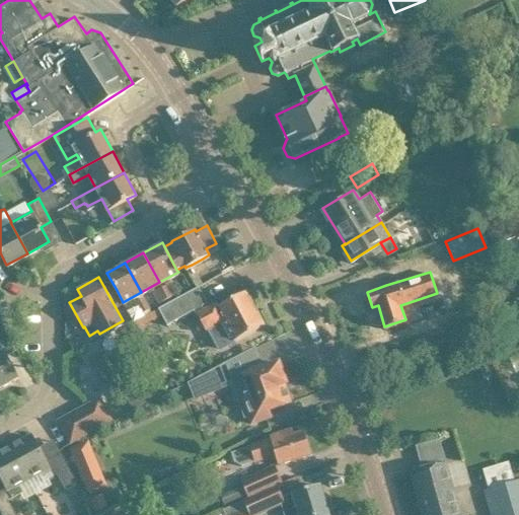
[(170,281),(161,286),(166,297),(176,292),(170,281)]
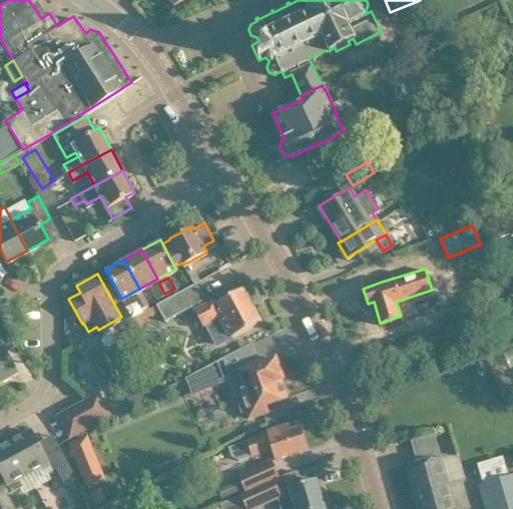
[(196,282),(156,303),(165,319),(191,305),(193,307),(201,303),(199,300),(204,298),(196,282)]
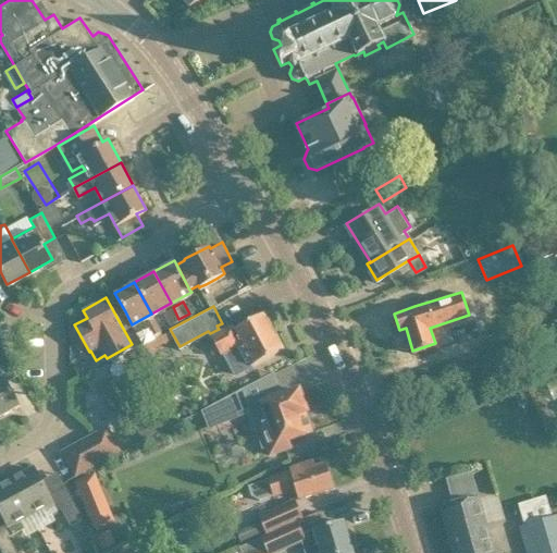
[(173,307),(163,312),(170,324),(178,319),(173,307)]
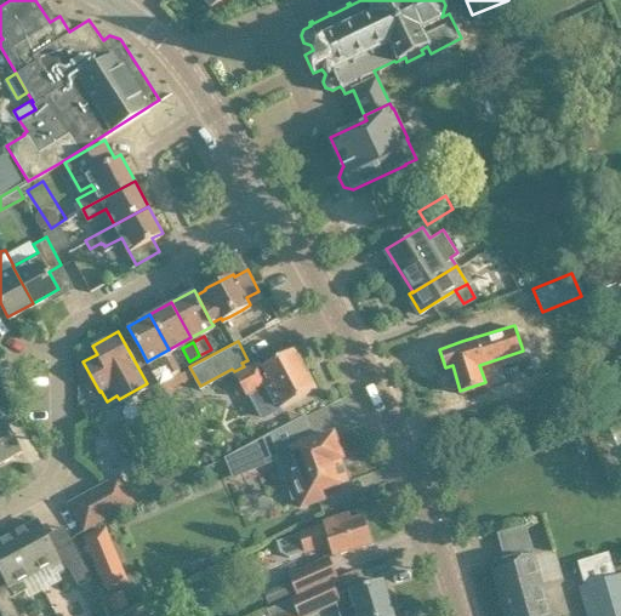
[(315,387),(295,347),(273,359),(261,365),(260,360),(235,374),(245,392),(249,391),(262,415),(315,387)]
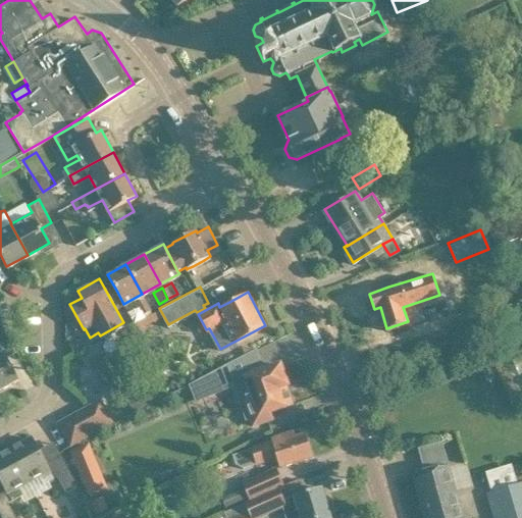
[(144,298),(134,303),(140,314),(150,309),(144,298)]
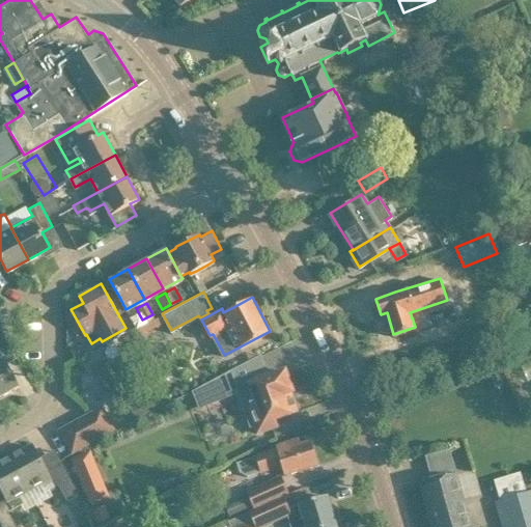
[(81,343),(71,349),(77,360),(87,354),(81,343)]
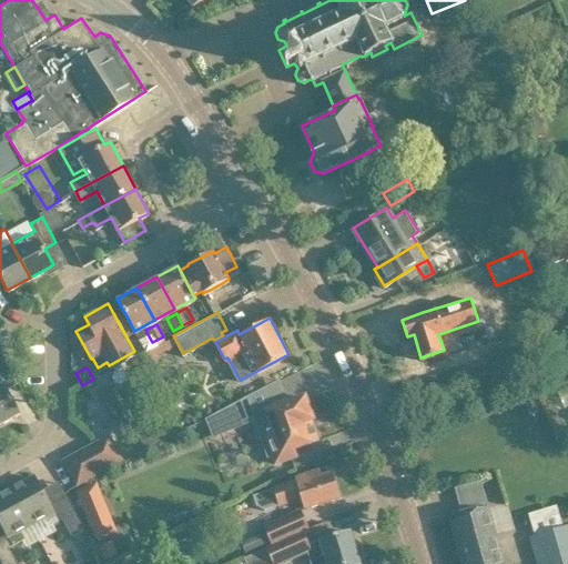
[(0,422),(20,412),(3,382),(0,384),(0,422)]
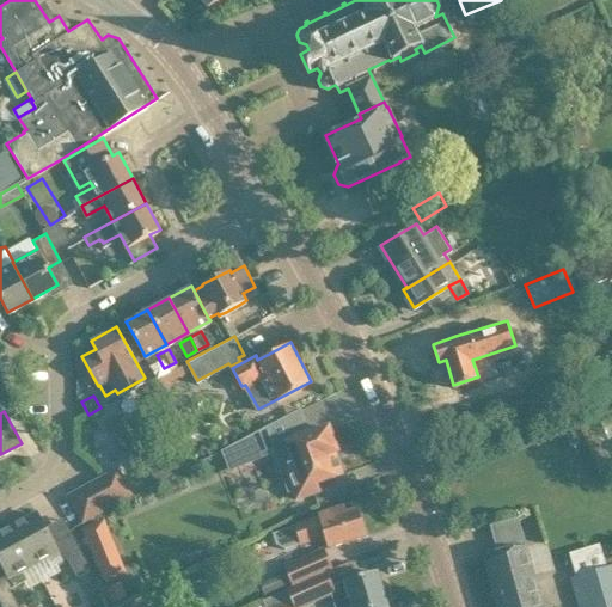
[(267,423),(224,447),(231,463),(273,446),(281,468),(288,466),(298,495),(319,488),(317,480),(341,471),(334,451),(337,449),(336,445),(338,441),(335,430),(330,429),(329,424),(293,437),(292,433),(273,440),(267,423)]
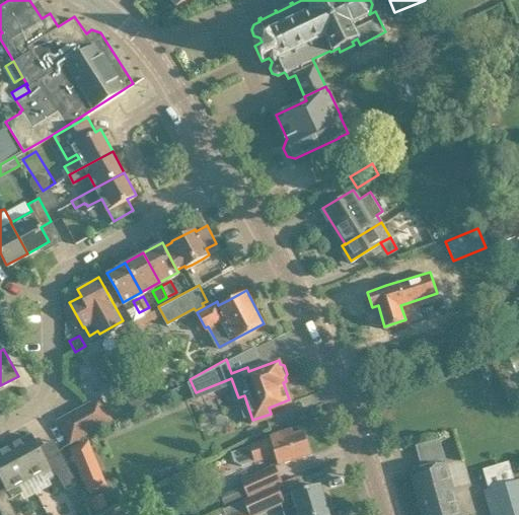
[(134,406),(156,393),(150,383),(129,394),(134,406)]
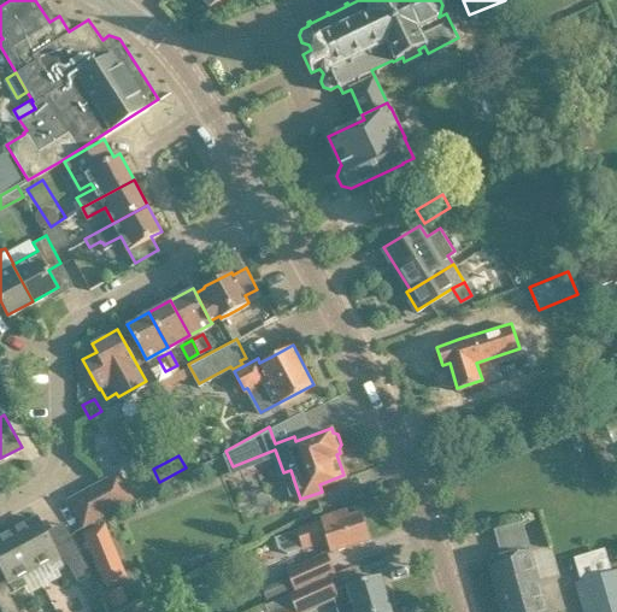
[(83,524),(133,498),(118,471),(69,498),(83,524)]
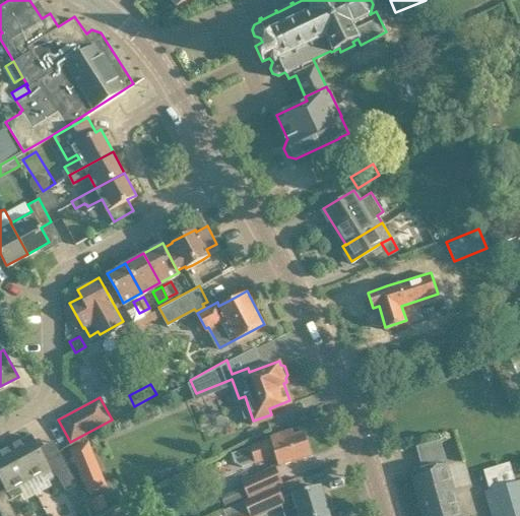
[(271,438),(232,450),(235,458),(242,462),(255,458),(256,459),(276,453),(278,463),(310,453),(304,431),(294,435),(291,429),(270,435),(271,438)]
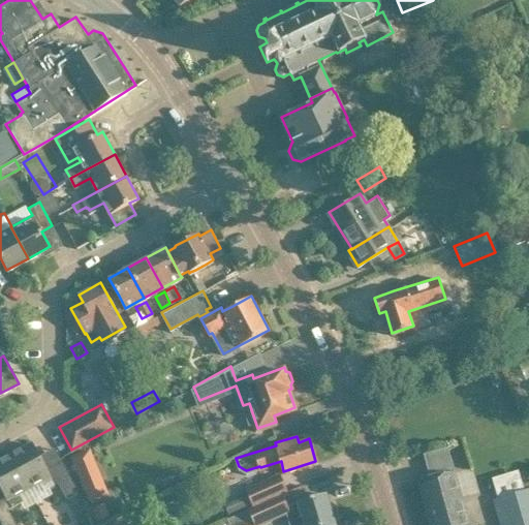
[(32,442),(10,454),(28,486),(38,481),(43,489),(54,483),(32,442)]
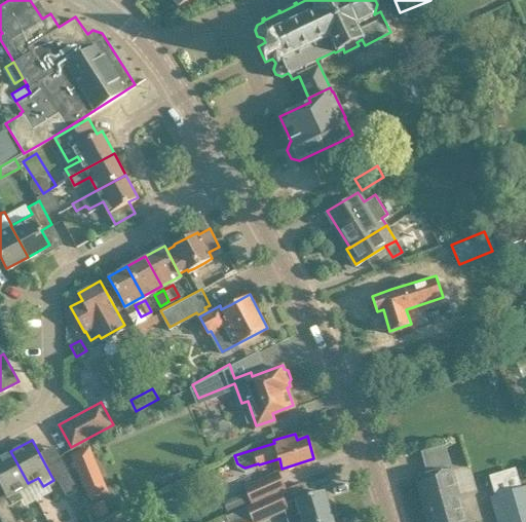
[(102,474),(89,445),(70,452),(83,482),(102,474)]
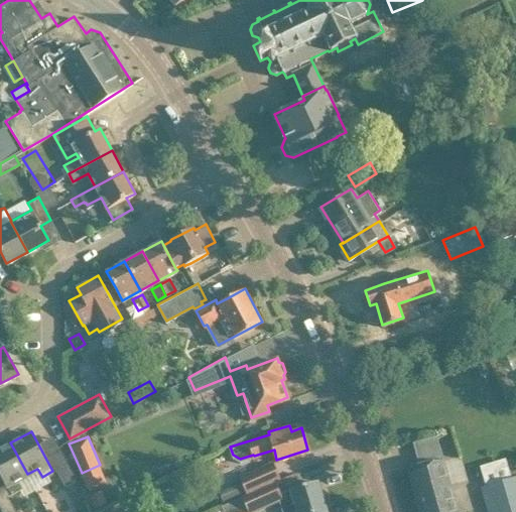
[(27,474),(10,442),(0,448),(0,472),(7,485),(27,474)]
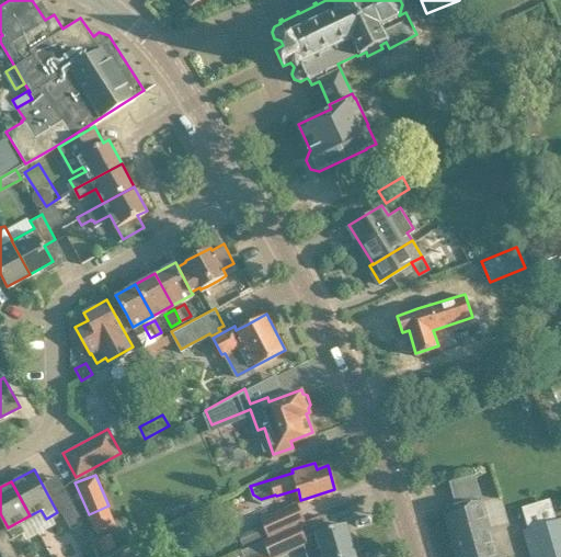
[(70,497),(57,503),(70,527),(83,521),(70,497)]
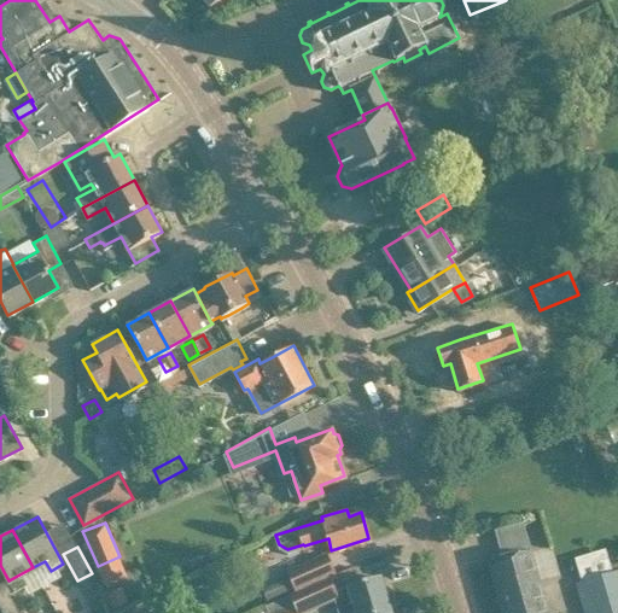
[(488,560),(502,612),(548,612),(530,548),(488,560)]
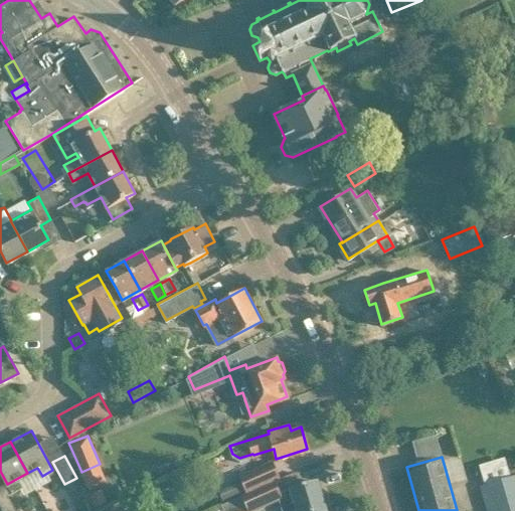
[(241,493),(242,494),(274,480),(279,477),(272,460),(239,474),(246,491),(241,493)]
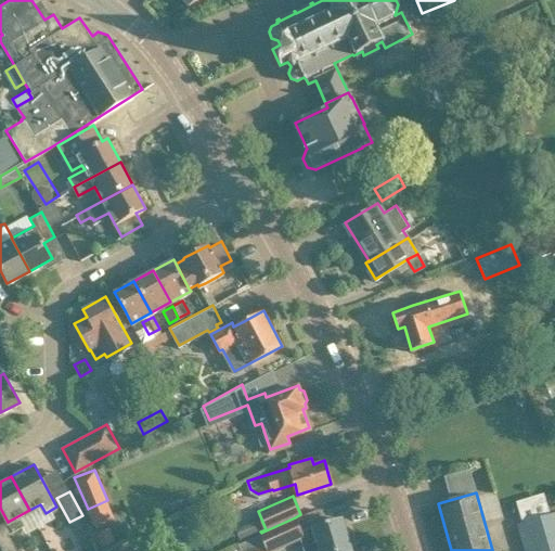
[(554,510),(518,522),(525,545),(554,536),(554,510)]
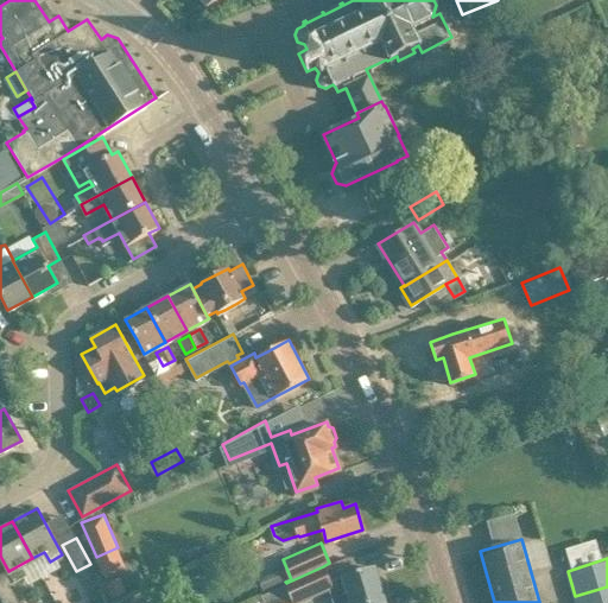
[(347,589),(330,594),(333,602),(362,602),(384,597),(374,565),(352,572),(342,575),(347,589)]
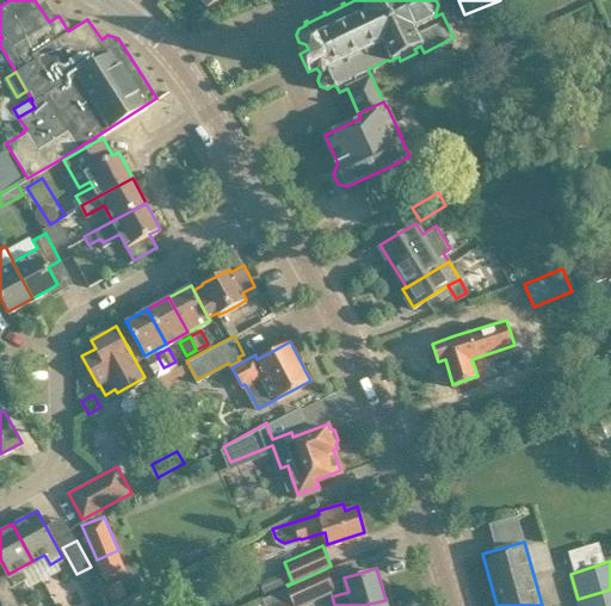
[(258,580),(264,593),(288,582),(282,569),(258,580)]
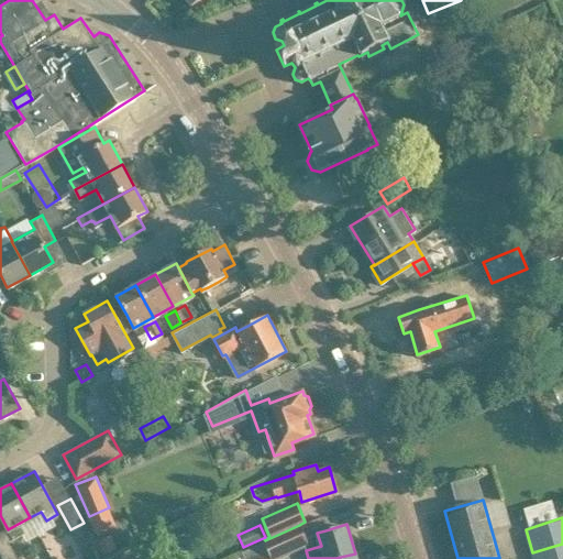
[(299,525),(265,540),(273,558),(307,544),(299,525)]
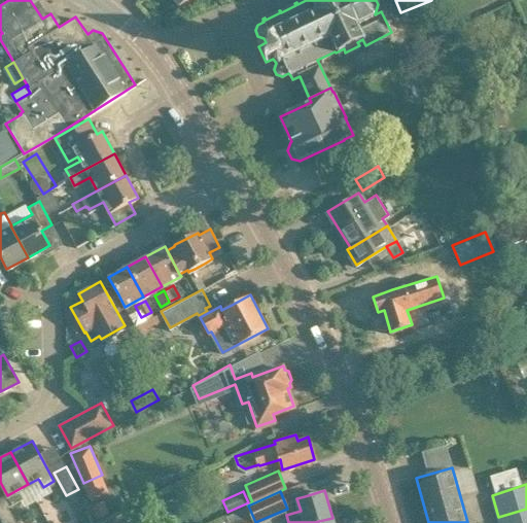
[(109,511),(104,497),(93,502),(98,516),(109,511)]
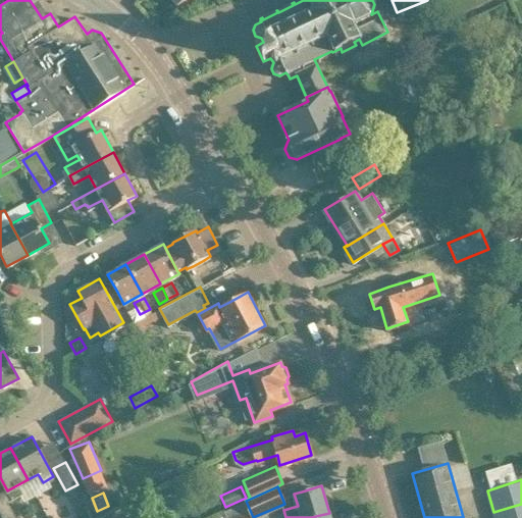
[(17,517),(6,498),(0,500),(0,512),(3,517),(17,517)]
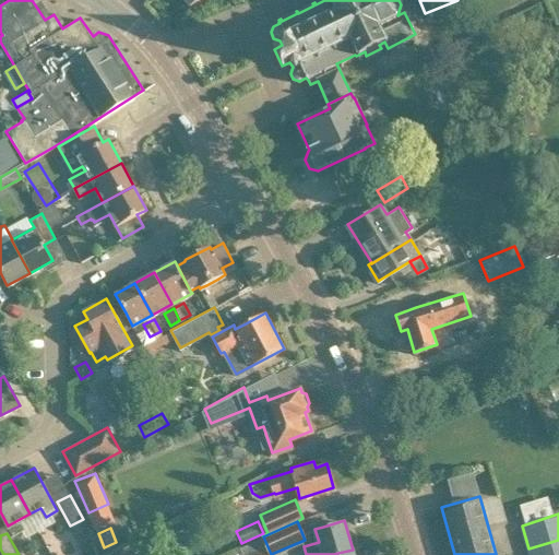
[(558,554),(558,540),(528,548),(530,554),(558,554)]
